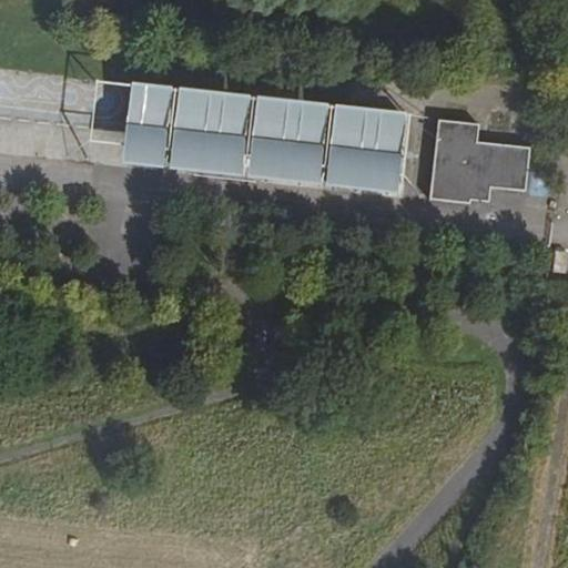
[(142,123),(169,128),(173,100),(173,94),(146,90),(142,123)]
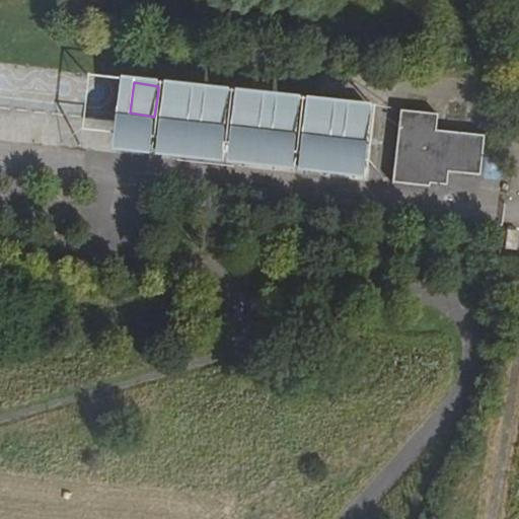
[(158,91),(154,117),(188,122),(191,95),(158,91)]
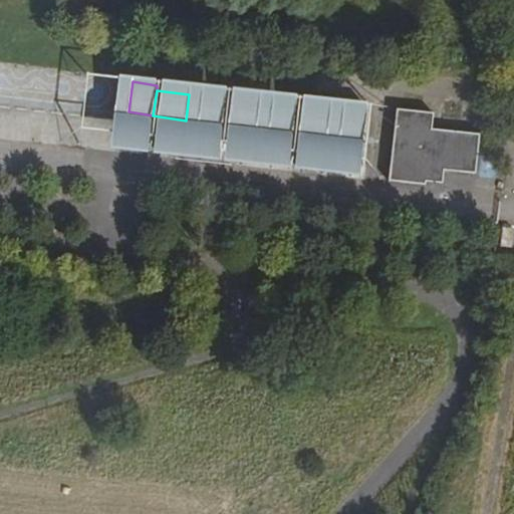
[(225,123),(224,130),(198,125),(196,149),(225,153),(226,142),(243,145),(251,137),(246,127),(249,107),(246,101),(230,99),(230,95),(206,91),(202,120),(225,123)]
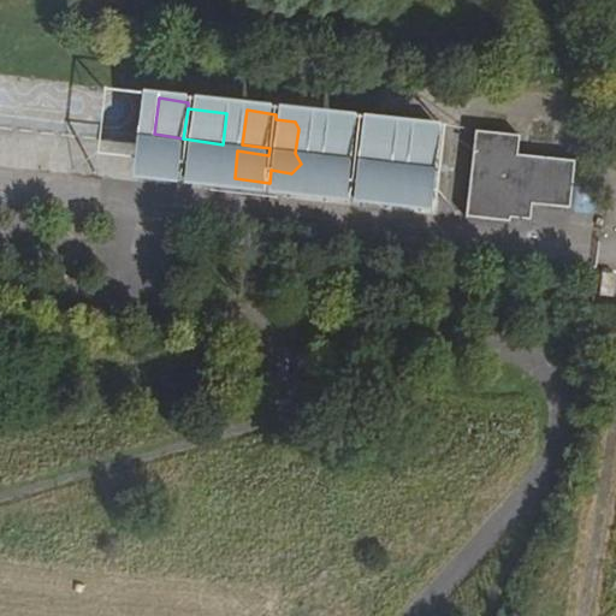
[(355,200),(384,202),(391,130),(355,125),(353,155),(359,155),(355,200)]
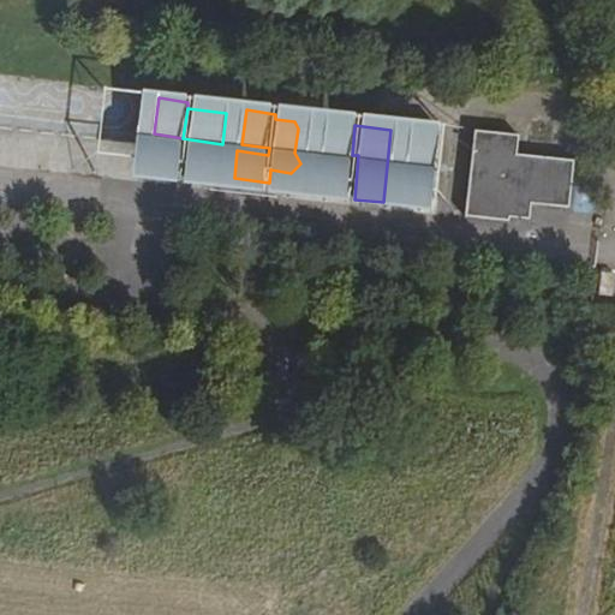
[(406,161),(436,165),(440,131),(410,127),(406,161)]
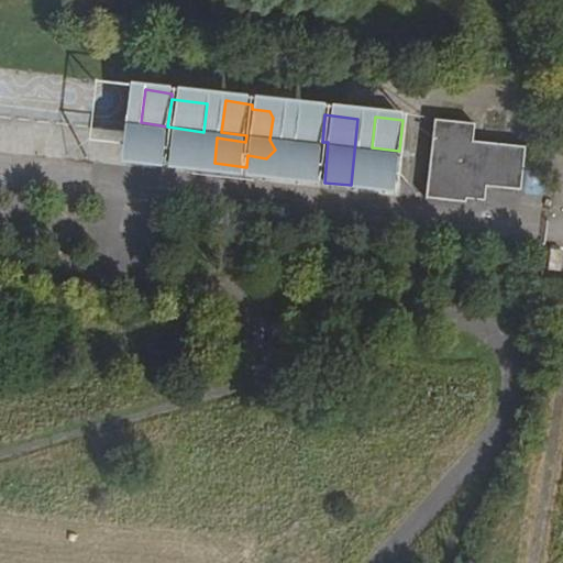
[(457,125),(418,121),(410,196),(451,200),(451,196),(470,198),(470,184),(505,187),(509,147),(456,142),(457,125)]
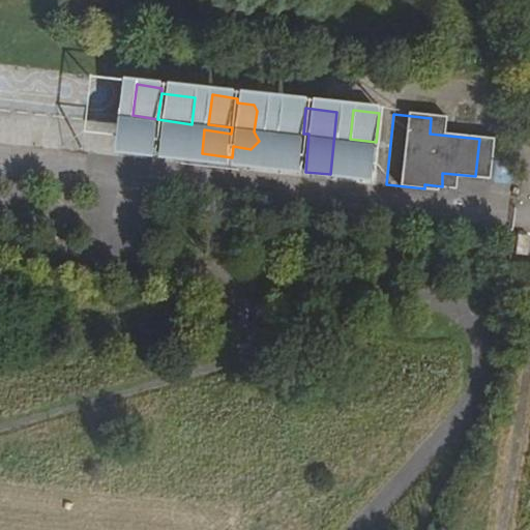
[(183,160),(187,128),(133,120),(129,147),(160,152),(160,157),(183,160)]
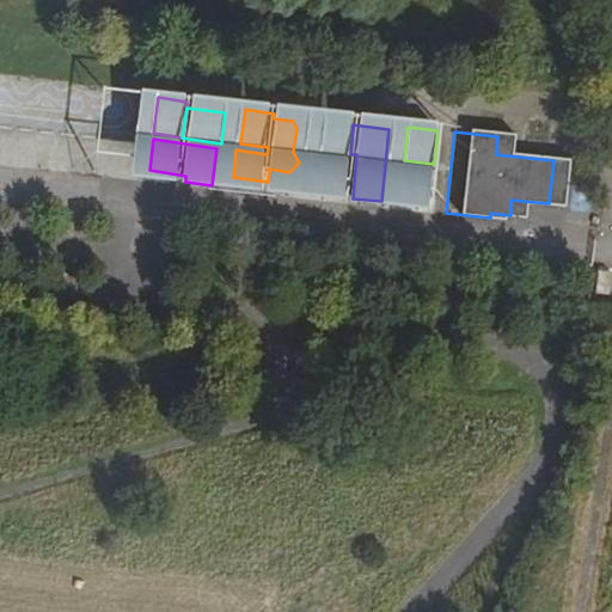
[(434,164),(404,160),(399,196),(430,200),(434,164)]
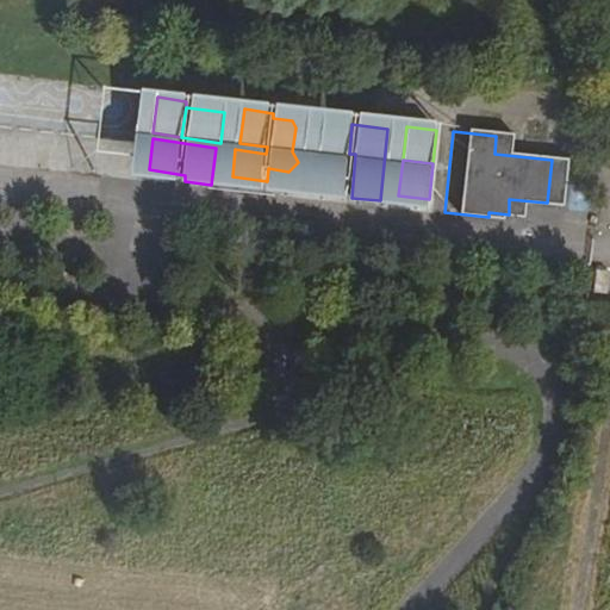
[(609,271),(597,271),(596,294),(609,296),(609,286),(609,271)]
